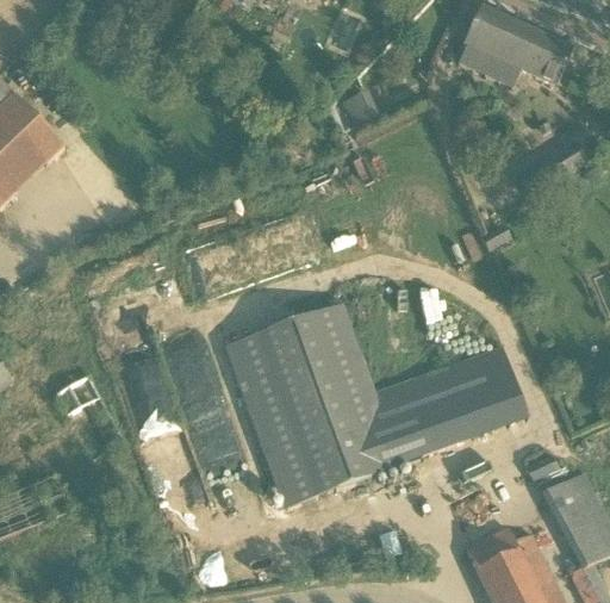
[(237,0),(243,6),(249,10),(253,0),(237,0)]
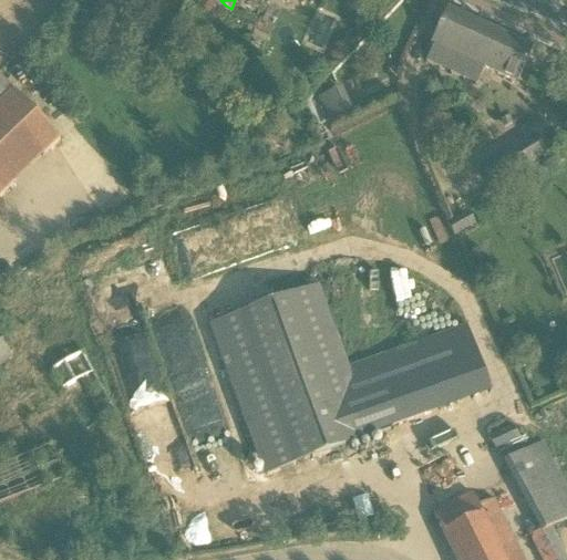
[(446,4),(434,33),(430,40),(433,41),(426,56),(474,78),(481,63),(516,79),(533,43),(446,4)]
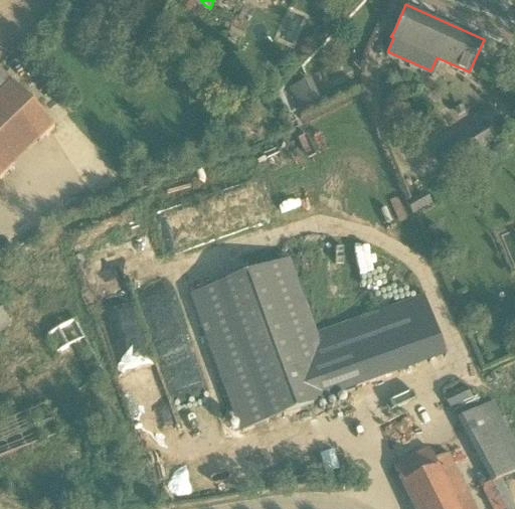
[(0,174),(54,123),(0,66),(0,174)]
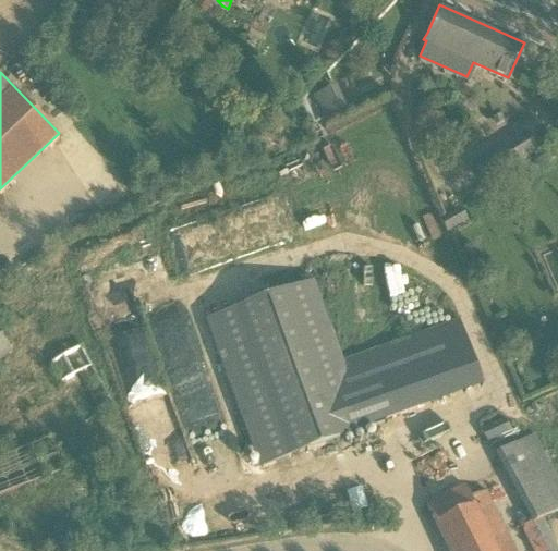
[(336,82),(314,92),(326,118),(348,108),(336,82)]
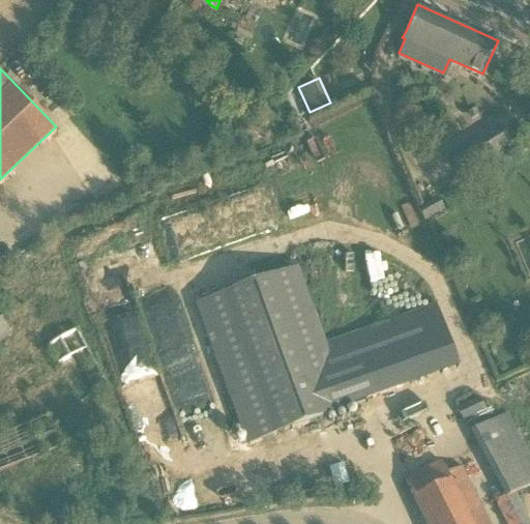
[(477,161),(510,141),(498,120),(465,141),(477,161)]
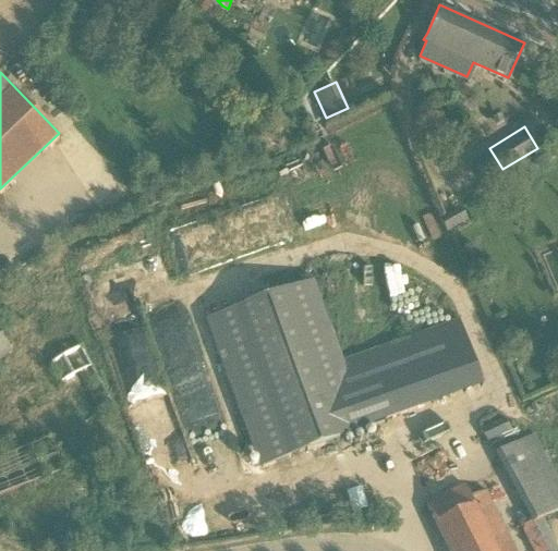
[(440,215),(448,228),(468,216),(460,203),(440,215)]
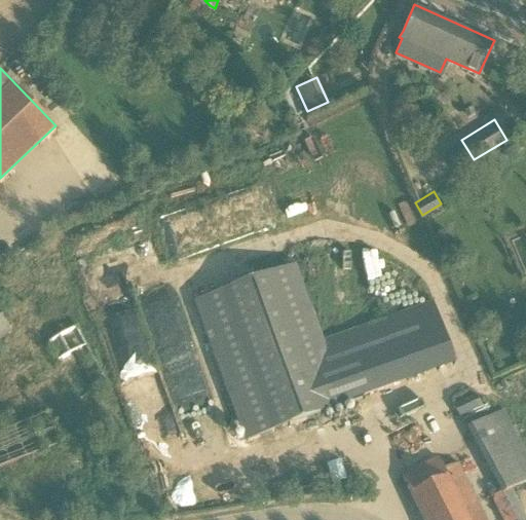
[(196,298),(247,437),(338,403),(338,401),(454,359),(433,297),(323,336),(296,261),(221,289),(196,298)]
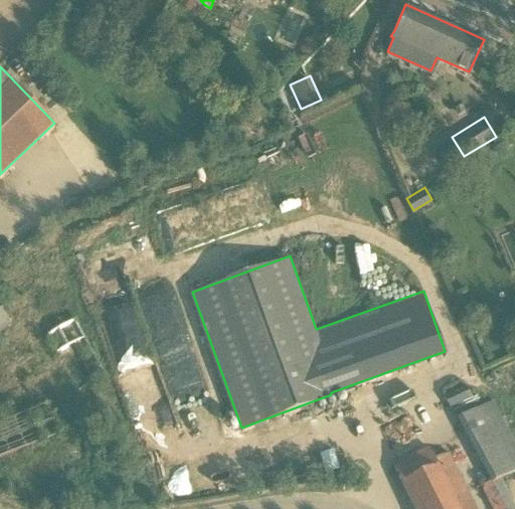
[(0,304),(0,328),(12,320),(0,304)]
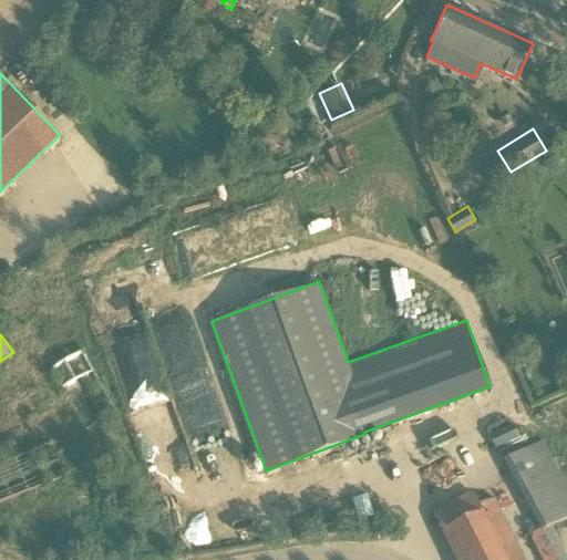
[(83,426),(116,408),(84,345),(51,362),(83,426)]
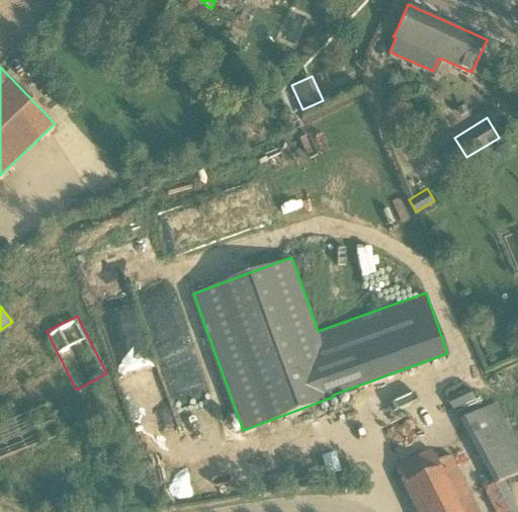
[(458,405),(475,396),(468,384),(446,395),(453,408),(458,405)]
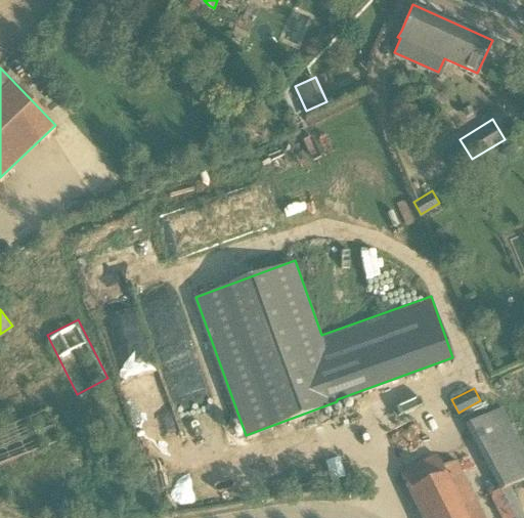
[(0,465),(59,439),(44,401),(0,420),(0,465)]
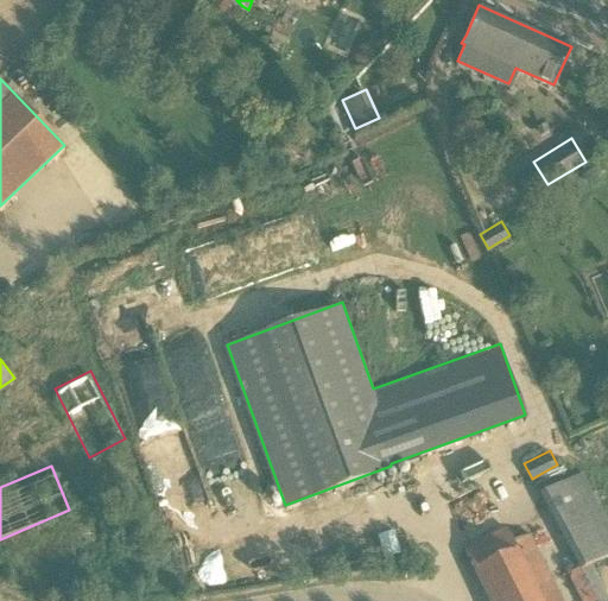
[(570,475),(545,488),(545,489),(540,492),(578,565),(569,571),(583,600),(607,600),(607,590),(593,561),(607,552),(607,518),(582,468),(570,475)]
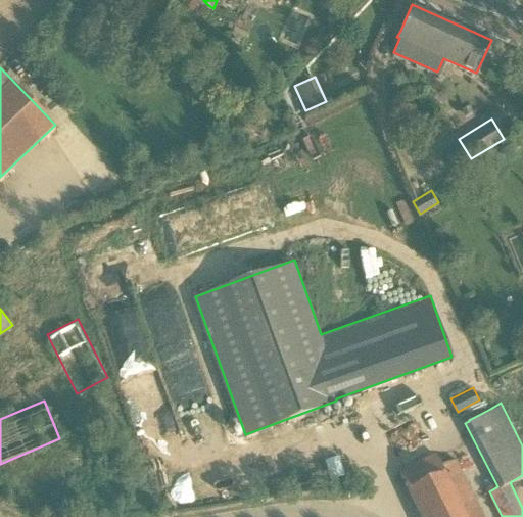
[(441,463),(435,452),(399,469),(408,487),(422,516),(484,516),(471,491),(455,457),(441,463)]
